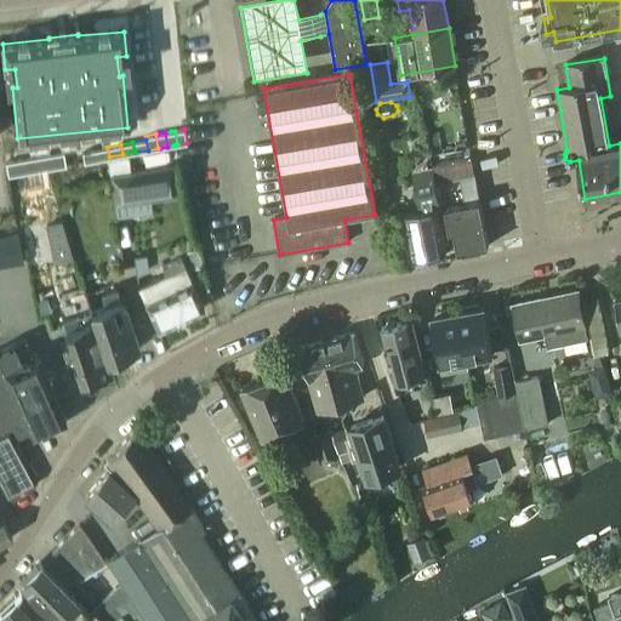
[(97,159),(109,157),(107,147),(95,149),(97,159)]
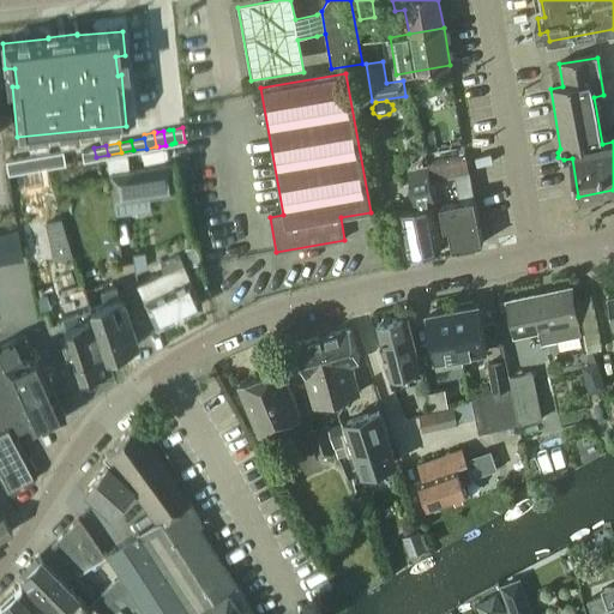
[(94,148),(80,150),(83,160),(96,157),(94,148)]
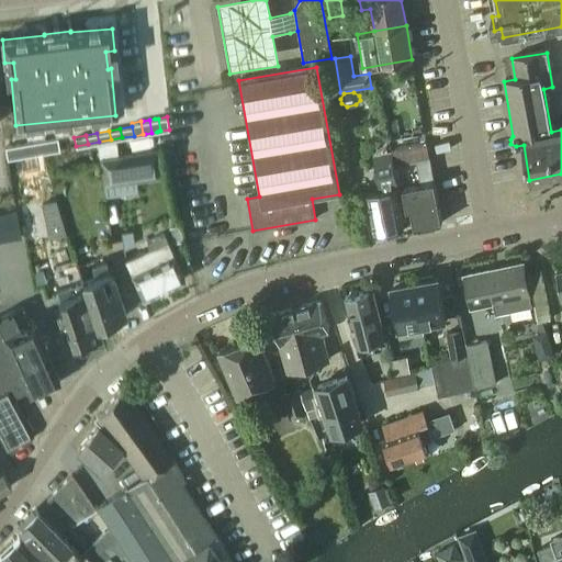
[(57,136),(48,138),(51,150),(59,149),(58,139),(57,136)]
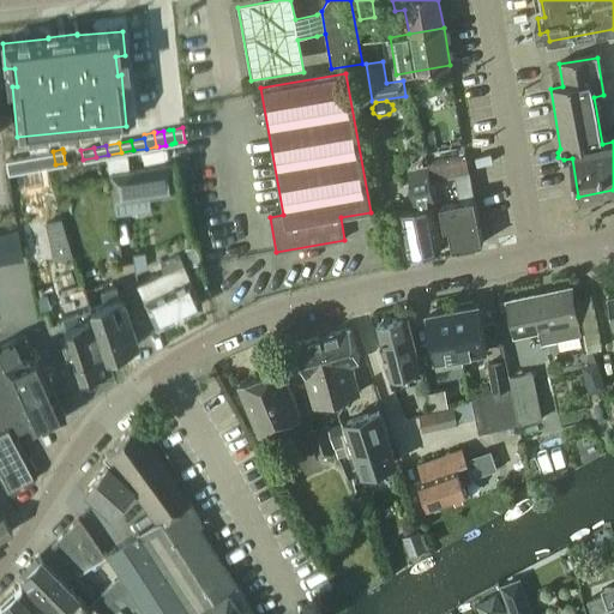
[(43,152),(46,166),(55,164),(53,151),(43,152)]
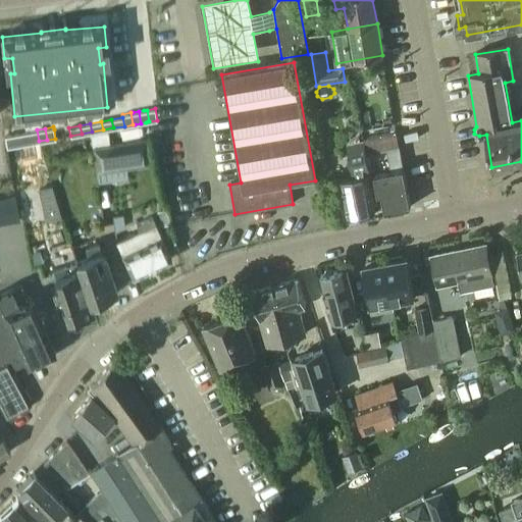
[(37,129),(29,131),(31,143),(39,141),(37,129)]
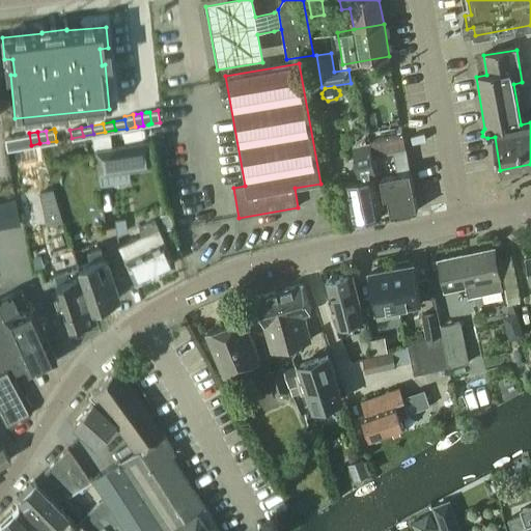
[(31,145),(29,133),(21,135),(23,146),(31,145)]
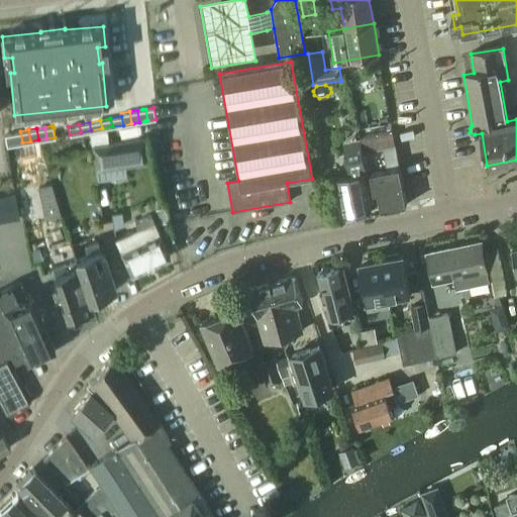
[(20,131),(12,132),(15,144),(22,142),(20,131)]
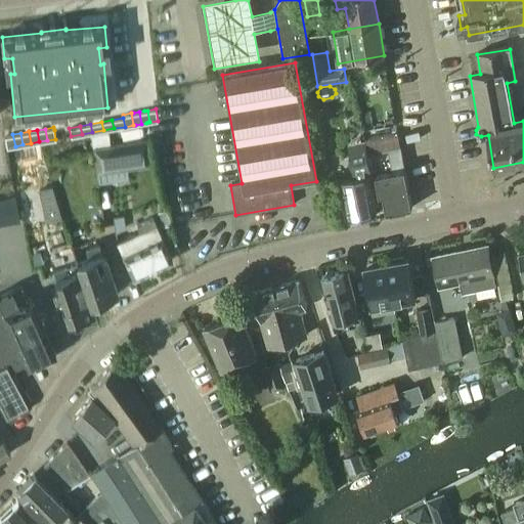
[(108,133),(91,135),(96,173),(151,165),(147,140),(111,145),(108,133)]
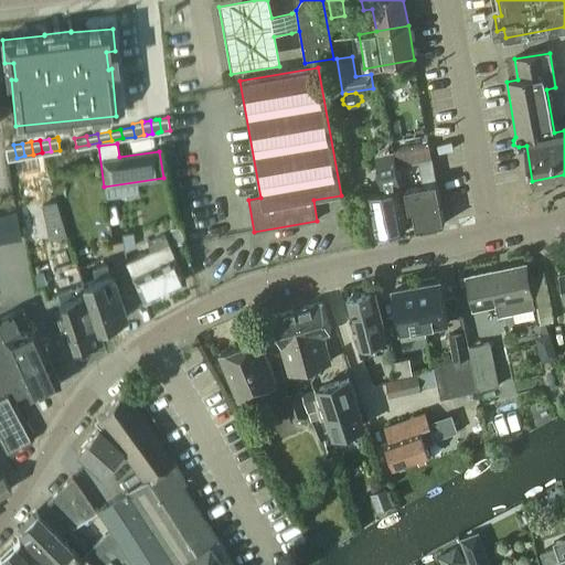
[(7,159),(17,158),(13,145),(4,147),(7,159)]
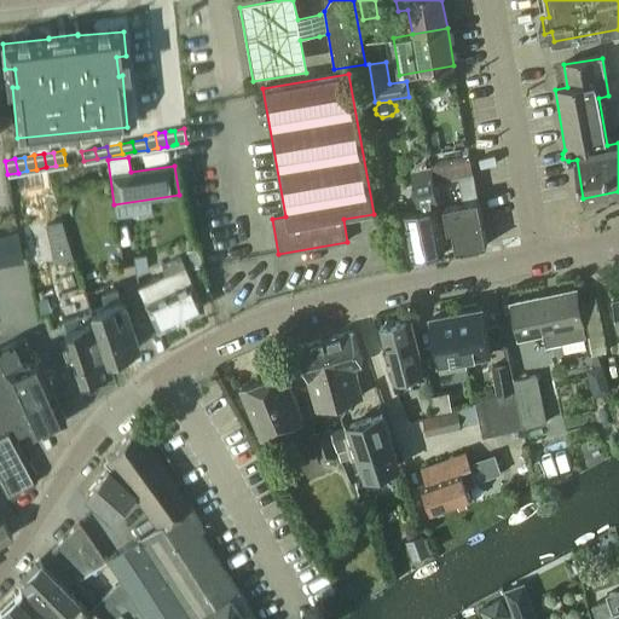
[(437,201),(429,166),(411,169),(417,204),(437,201)]
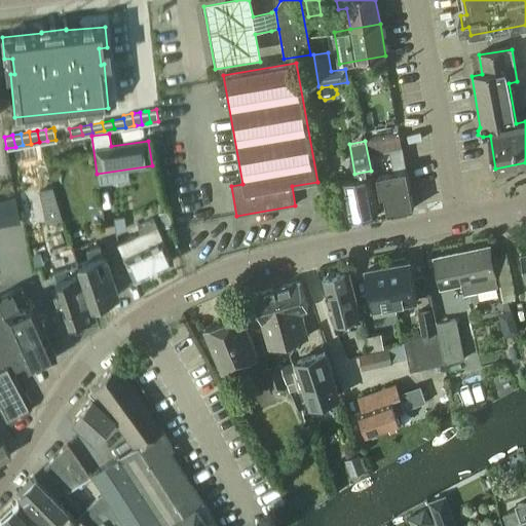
[(412,209),(400,148),(387,150),(391,173),(376,176),(379,196),(383,195),(387,214),(412,209)]
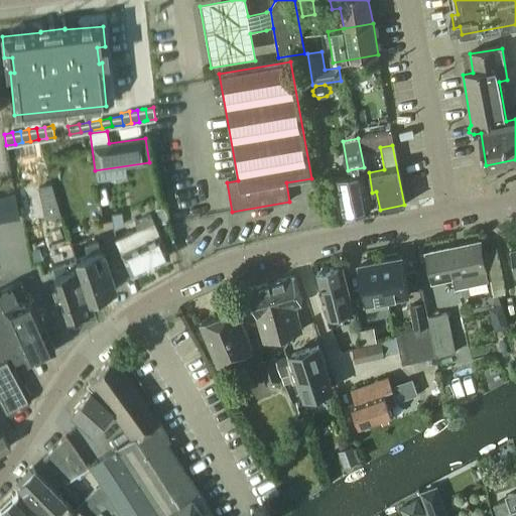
[(39,170),(38,164),(13,170),(24,214),(49,208),(40,170),(39,170)]
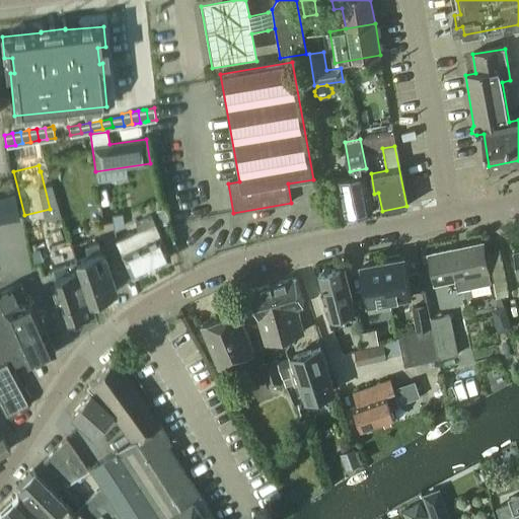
[(370,213),(364,175),(338,180),(345,218),(348,217),(351,219),(357,218),(359,215),(370,213)]
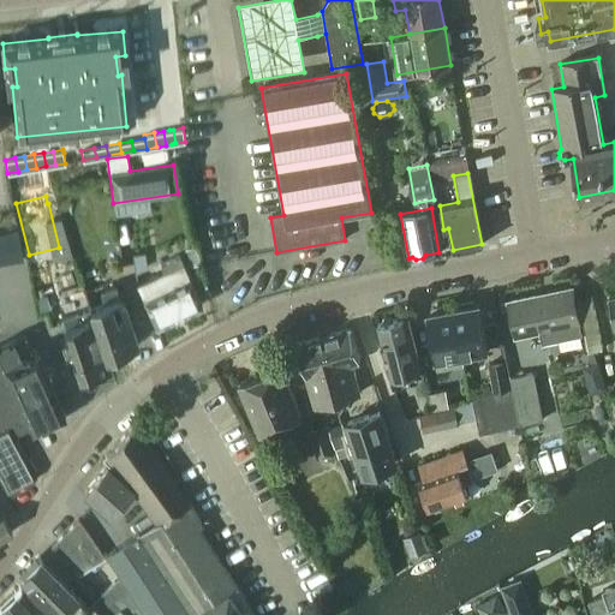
[(0,266),(23,261),(17,230),(0,233),(0,266)]
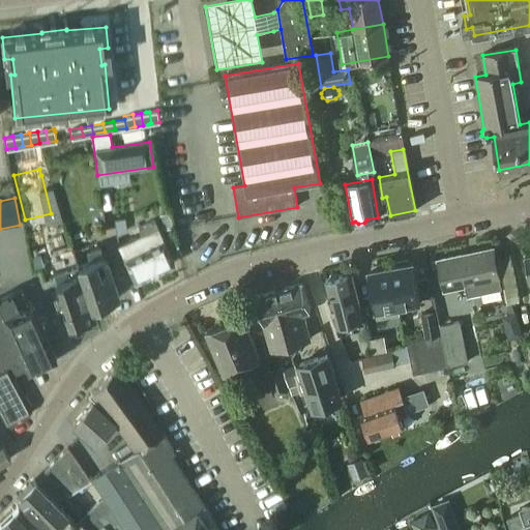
[(170,211),(160,213),(165,229),(173,227),(170,211)]
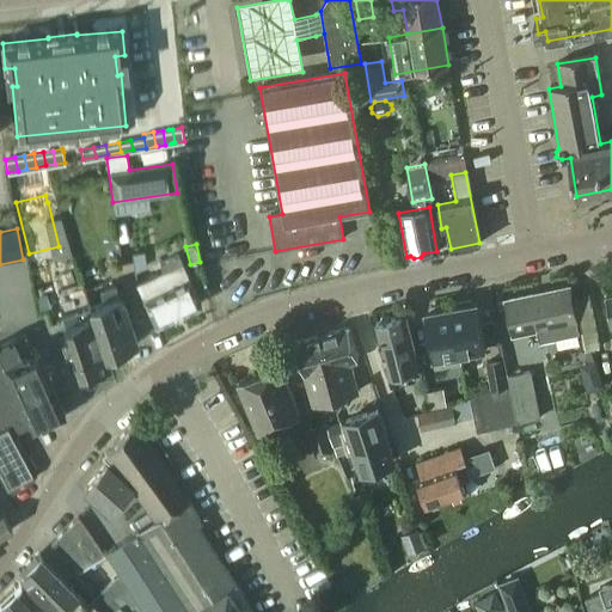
[(197,305),(176,255),(157,263),(160,270),(148,275),(144,267),(134,271),(134,281),(153,324),(197,305)]
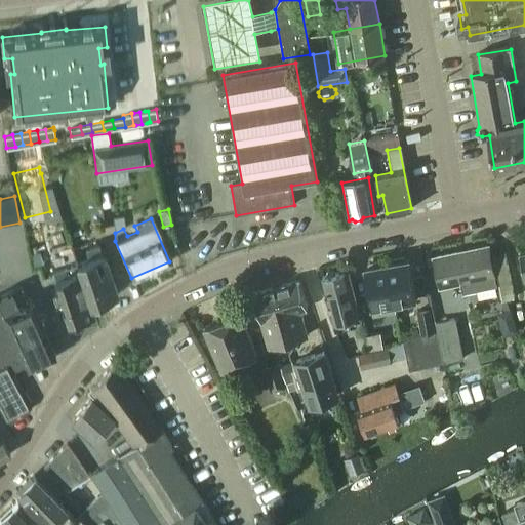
[(74,260),(77,270),(88,305),(116,295),(104,257),(101,258),(96,245),(83,249),(85,257),(74,260)]
